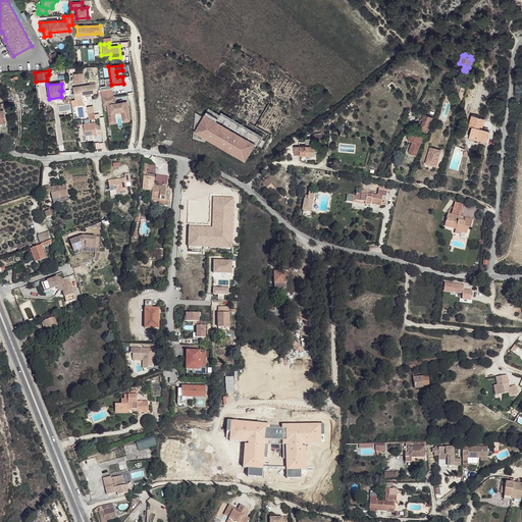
[(84,95),(93,94),(93,92),(97,91),(96,84),(72,87),(74,100),(83,99),(83,95),(82,93),(84,92),(84,95)]
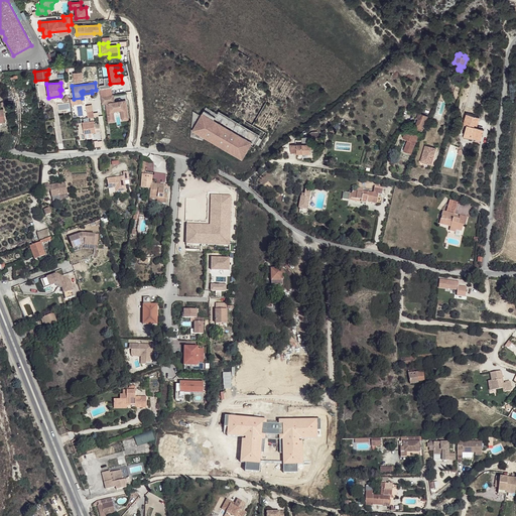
[(128,119),(126,101),(114,102),(111,103),(111,101),(114,101),(113,95),(101,97),(102,104),(106,103),(107,115),(114,114),(113,111),(121,110),(122,120),(128,119)]
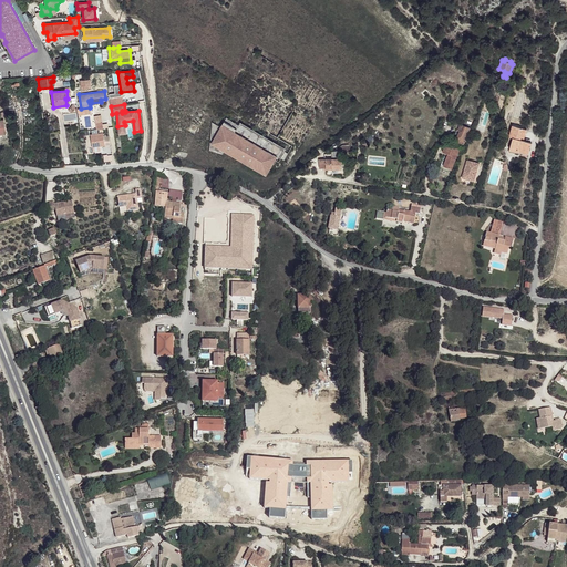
[(284,150),(239,124),(239,125),(226,117),(222,127),(212,122),(209,150),(223,154),(225,151),(266,175),(277,156),(279,157),(284,150)]
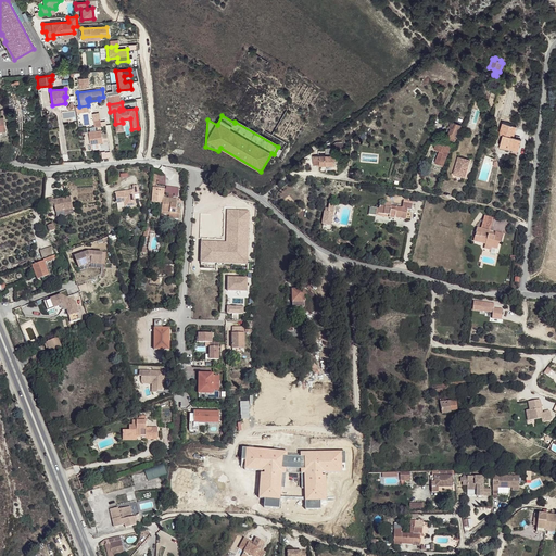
[(459,131),(462,126),(452,123),(450,128),(451,128),(449,136),(451,137),(450,140),(455,142),(456,138),(455,138),(457,130),(459,131)]
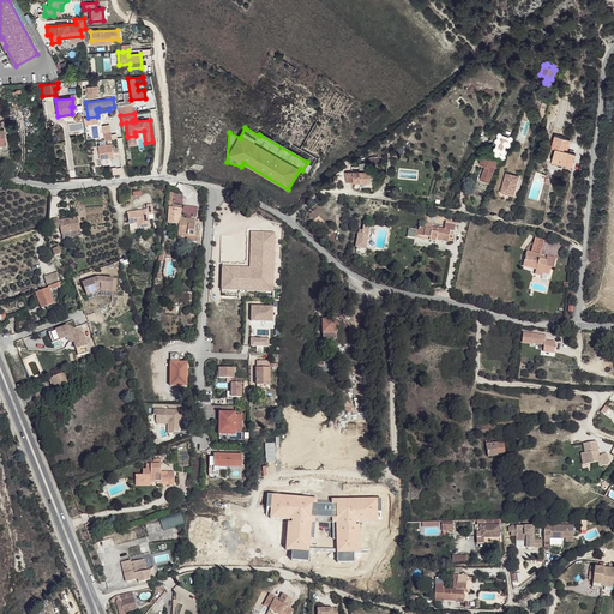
[(555,136),(552,148),(555,149),(552,161),(560,163),(560,161),(573,166),(576,155),(564,151),(565,149),(567,150),(571,140),(555,136)]
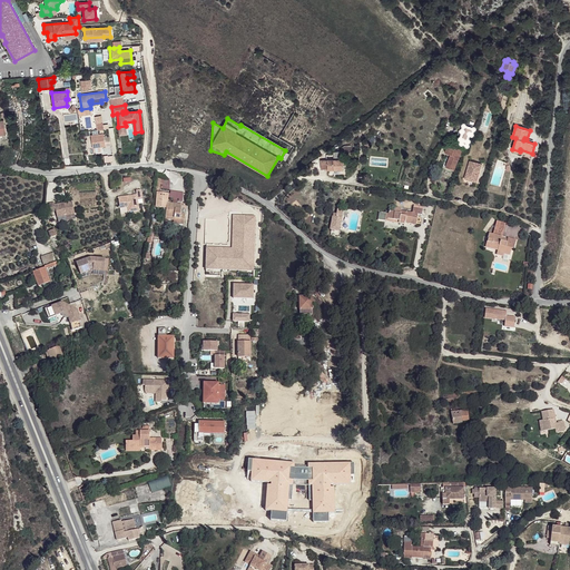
[(90,135),(92,148),(111,145),(110,137),(105,138),(104,134),(90,135)]
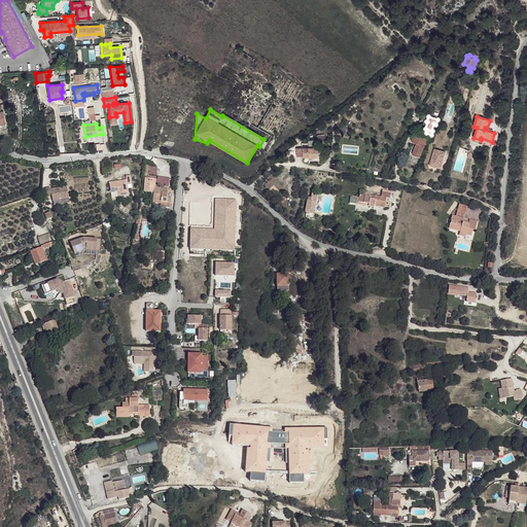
[(427,139),(415,134),(412,141),(417,143),(412,154),(420,157),(427,139)]
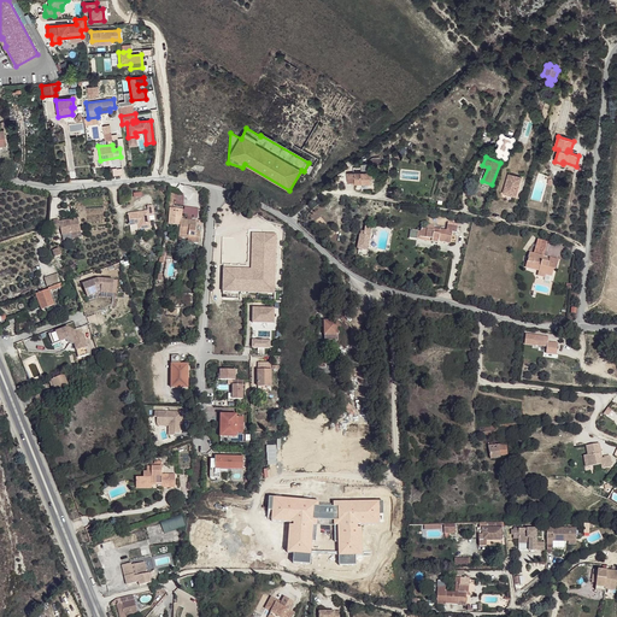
[(348,172),(348,183),(356,183),(372,183),(372,172),(369,172),(369,170),(370,170),(370,165),(381,164),(380,159),(370,159),(370,164),(368,165),(366,164),(362,164),(362,172),(348,172)]
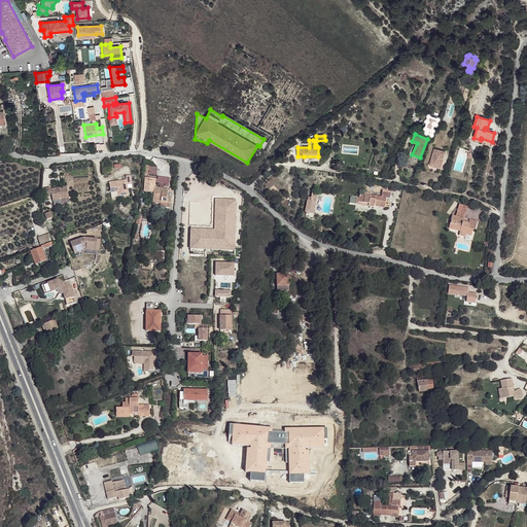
[(441,169),(446,151),(434,148),(429,166),(441,169)]
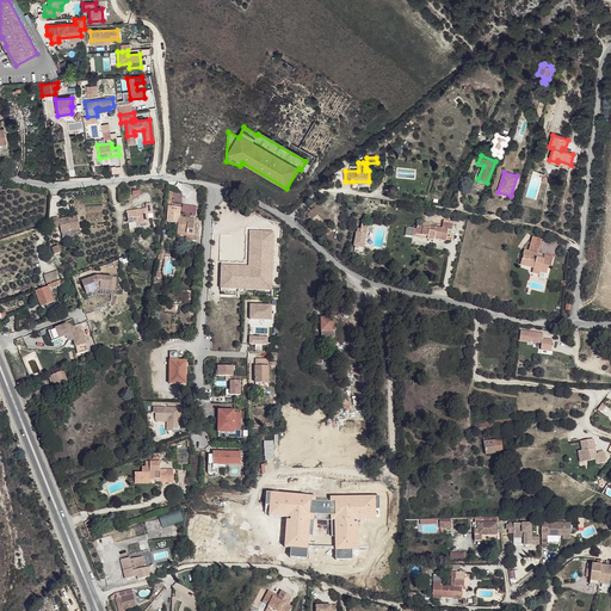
[(146,204),(147,209),(127,211),(129,228),(149,226),(148,218),(153,218),(152,203),(146,204)]
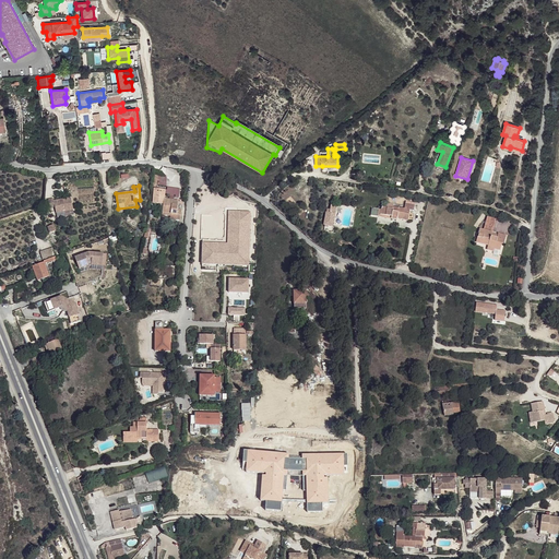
[(164,204),(164,199),(165,190),(154,189),(153,203),(164,204)]
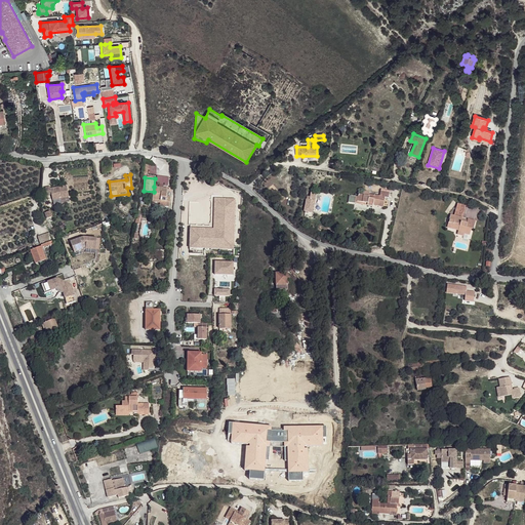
[(69,197),(66,186),(50,189),(50,187),(45,188),(46,195),(51,194),(52,200),(69,197)]
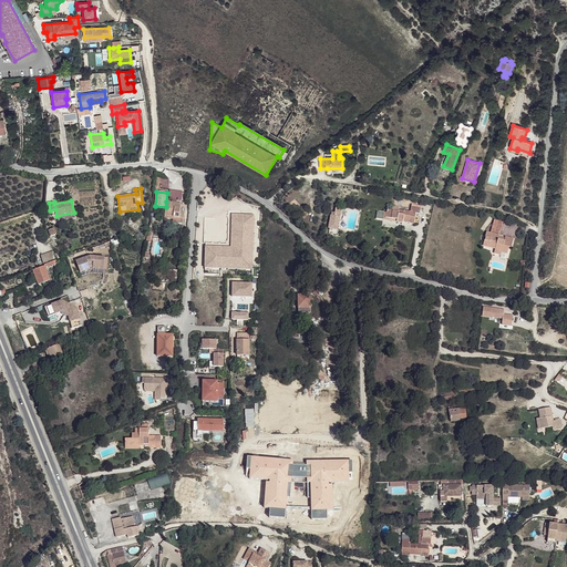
[(172,203),(166,202),(166,207),(165,216),(173,216),(173,219),(172,223),(183,224),(184,213),(181,213),(182,204),(176,203),(175,203),(175,204),(173,204),(173,203),(172,203)]
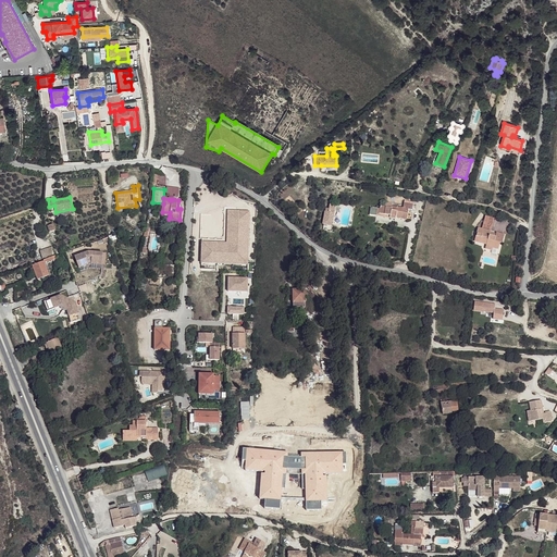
[(379,213),(391,215),(390,218),(396,219),(396,218),(407,220),(408,209),(412,210),(413,205),(404,203),(404,208),(392,206),(392,208),(381,207),(380,209),(379,213)]
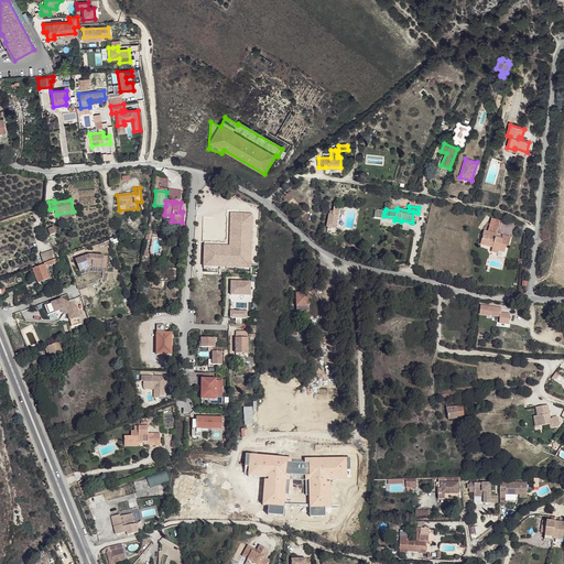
[(394,220),(396,218),(383,216),(384,212),(382,212),(381,218),(394,220)]
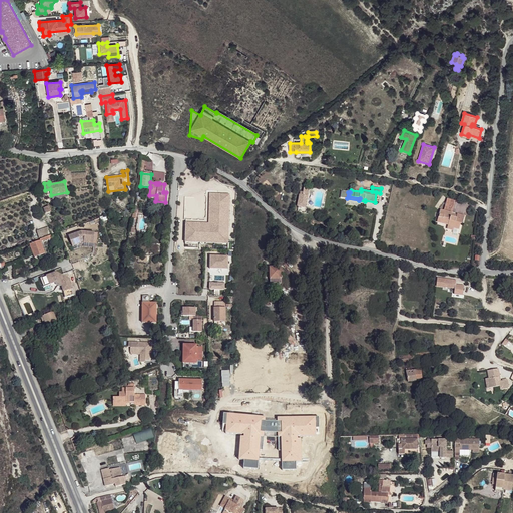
[(453,208),(455,201),(447,198),(445,206),(453,208)]
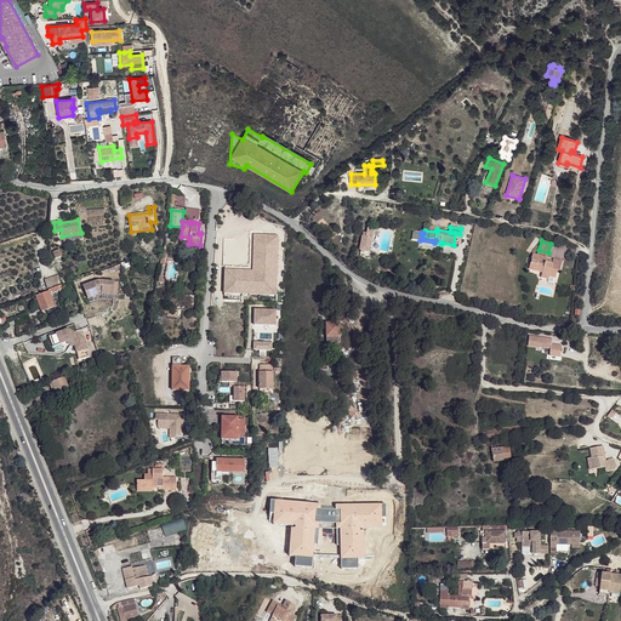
[(558,271),(559,272),(563,262),(553,260),(553,261),(552,265),(548,263),(548,262),(546,261),(546,258),(547,257),(537,256),(533,255),(531,260),(533,260),(531,263),(530,263),(529,269),(542,273),(541,277),(548,279),(550,277),(556,278),(558,271)]
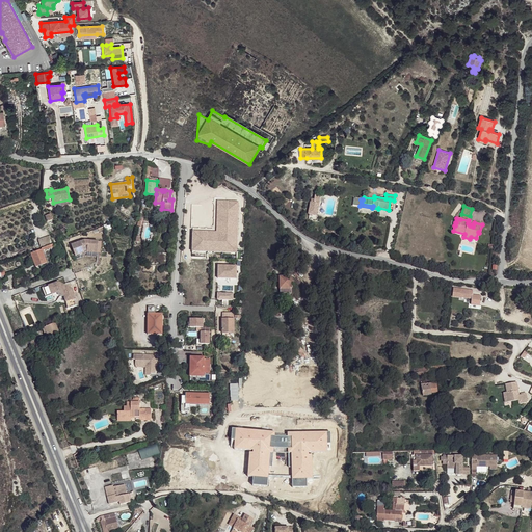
[(41,247),(52,243),(50,236),(37,240),(41,247)]
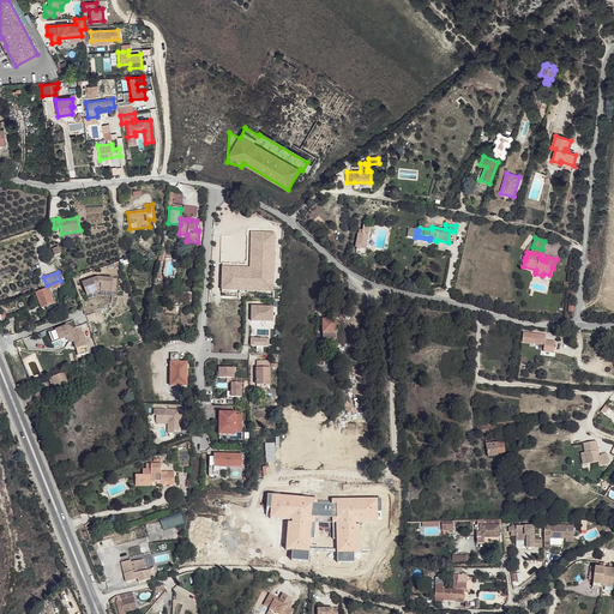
[(101,290),(112,292),(114,280),(97,278),(83,283),(88,295),(98,292),(101,290)]
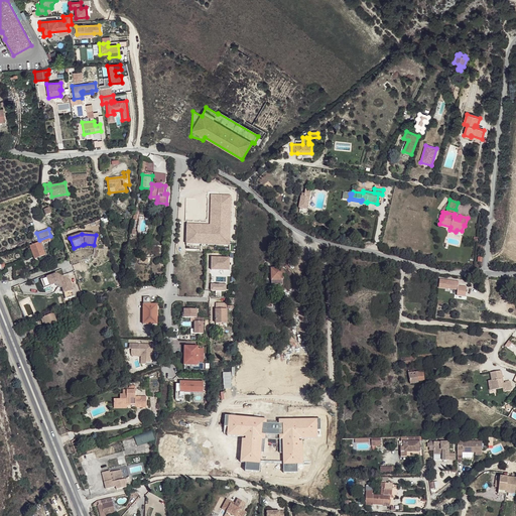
[(34,259),(45,255),(41,243),(46,241),(46,242),(52,240),(50,237),(40,241),(40,242),(29,246),(34,259)]
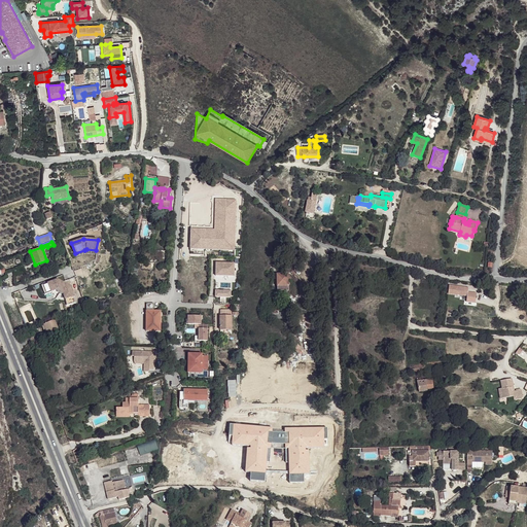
[(235,264),(216,262),(216,276),(235,276),(235,264)]
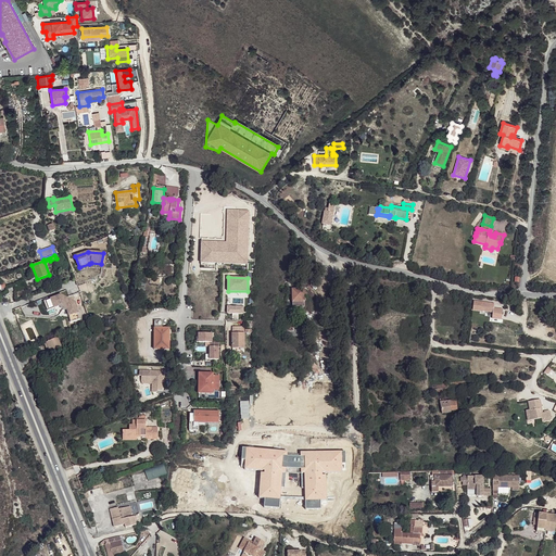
[(292,290),(293,307),(305,306),(304,297),(306,297),(306,293),(304,293),(304,289),(292,290)]
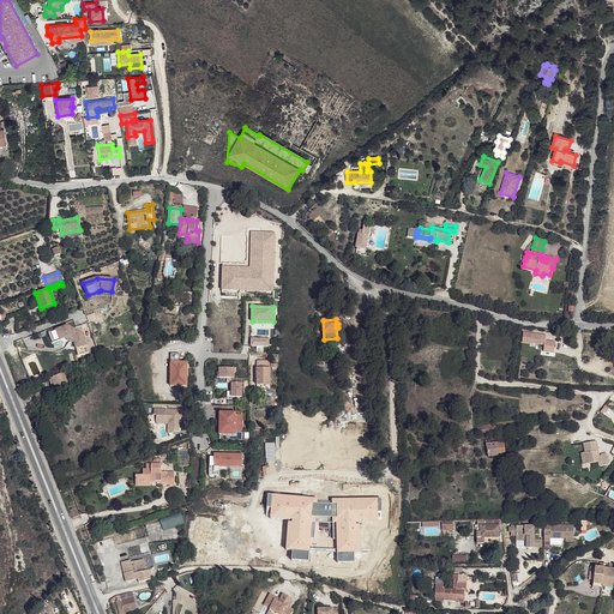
[(67,325),(49,332),(53,343),(66,338),(67,337),(68,336),(74,339),(74,341),(74,343),(78,356),(89,353),(84,335),(67,325)]
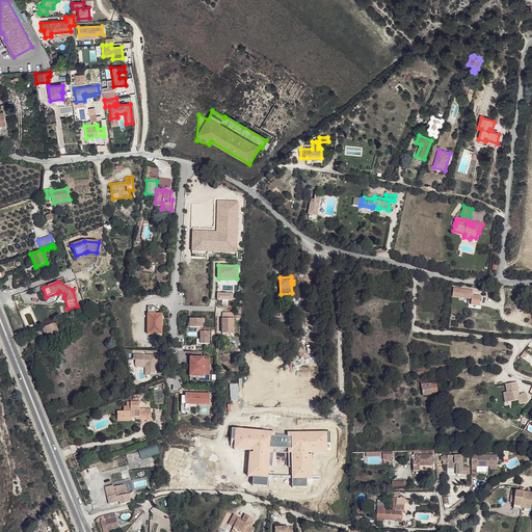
[(155,307),(148,307),(148,335),(162,335),(162,314),(155,314),(155,307)]
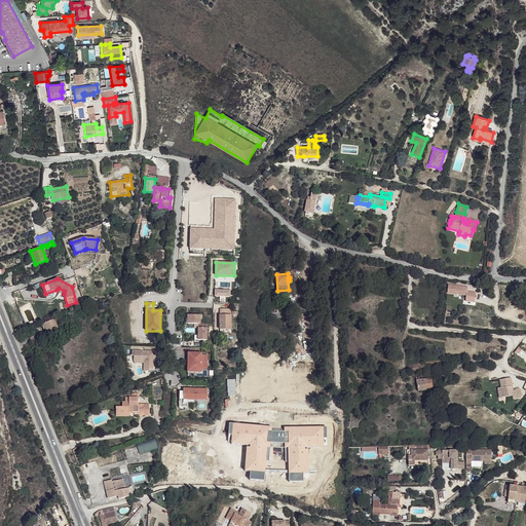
[(220,315),(220,329),(231,329),(231,309),(220,310),(220,315)]
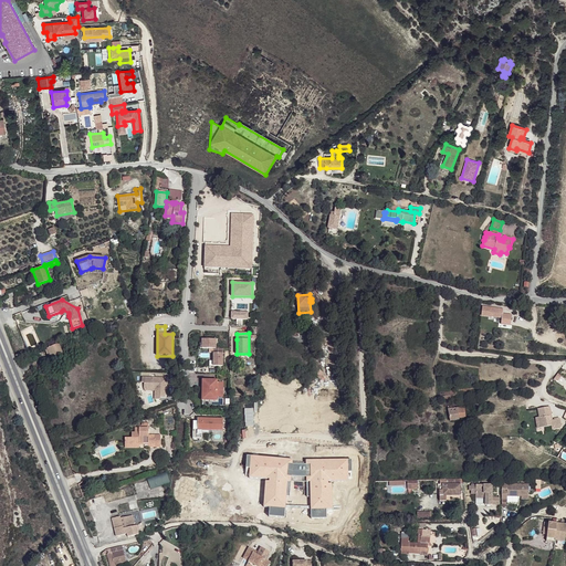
[(299,337),(290,337),(290,342),(310,342),(310,333),(299,333),(299,337)]
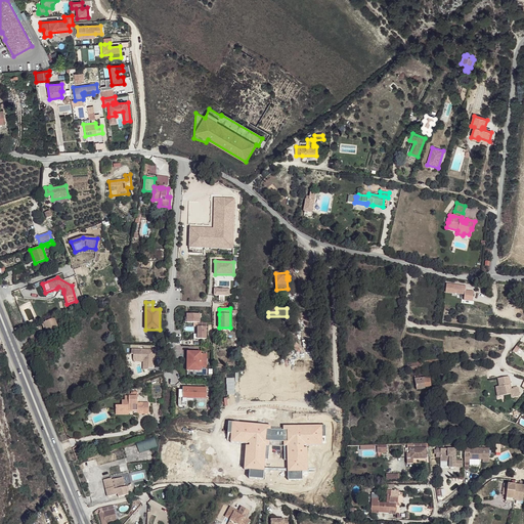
[(198,322),(198,339),(206,339),(206,323),(200,322),(200,314),(187,314),(187,322),(198,322)]
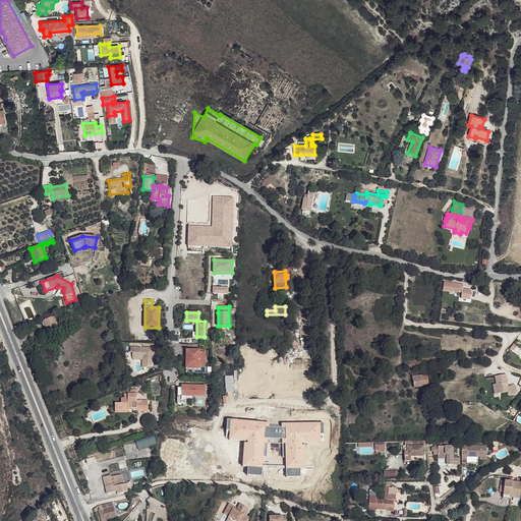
[(60,314),(44,322),(42,323),(44,327),(46,326),(49,335),(59,330),(57,324),(60,323),(59,321),(62,320),(60,314)]
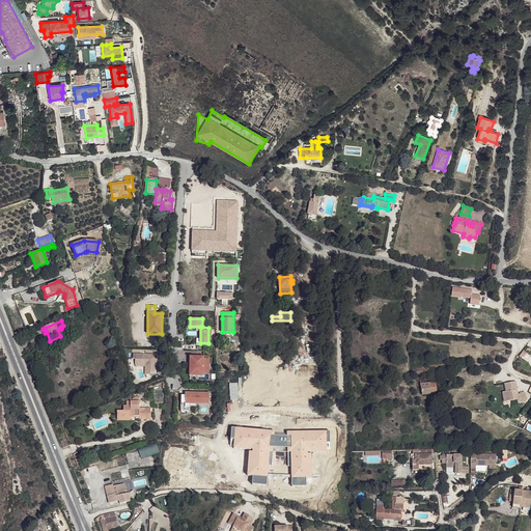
[(157,355),(134,354),(133,359),(135,359),(135,365),(136,365),(145,365),(145,366),(145,374),(150,374),(150,373),(155,373),(156,365),(157,365),(157,355)]
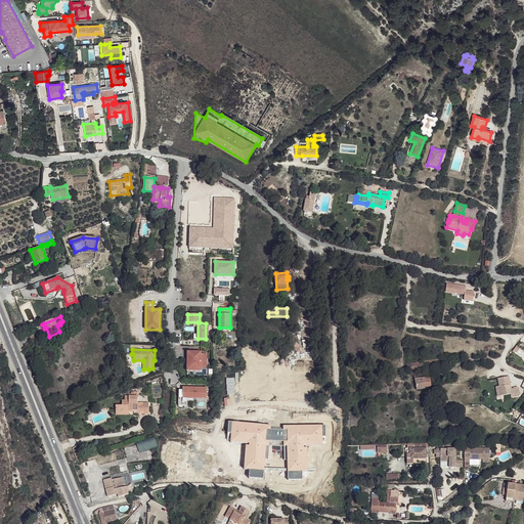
[(201,352),(187,351),(187,370),(201,370),(201,367),(207,367),(207,354),(201,354),(201,352)]
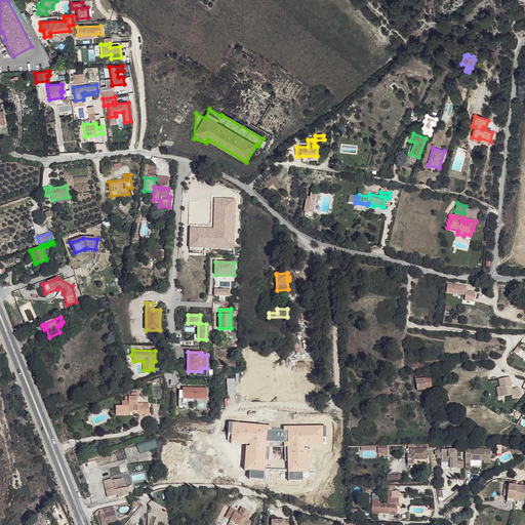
[(426,388),(432,388),(432,382),(431,377),(415,379),(417,391),(427,390),(426,388)]
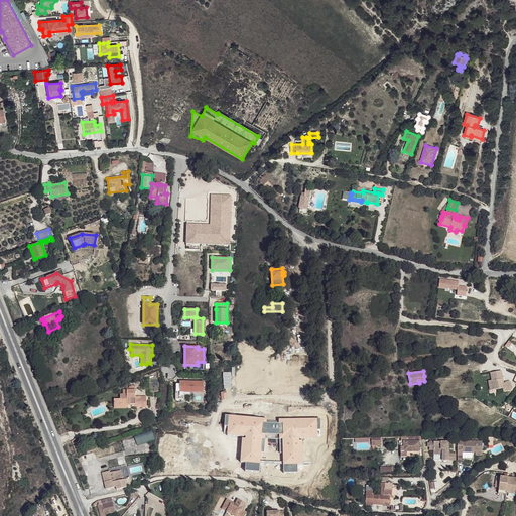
[(501,371),(491,373),(492,381),(490,381),(492,390),(503,388),(503,392),(511,391),(512,390),(510,382),(504,383),(502,384),(502,381),(503,381),(501,371)]
